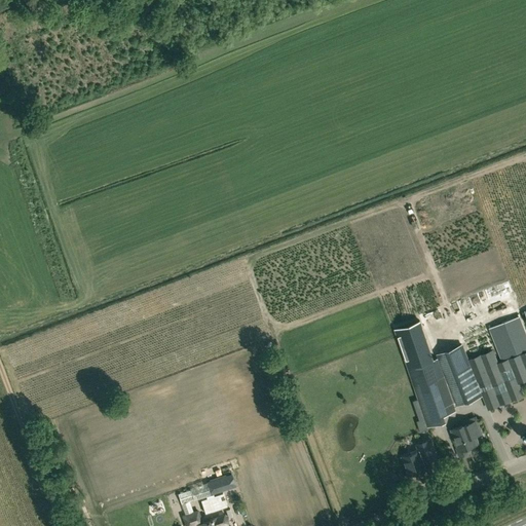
[(488,408),(523,393),(518,381),(525,378),(525,351),(497,363),(492,349),(470,359),(488,408)]
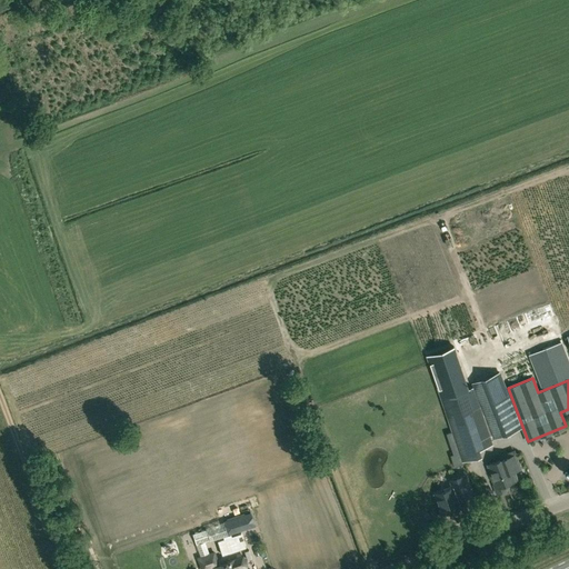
[(460,452),(451,456),(455,467),(463,463),(462,461),(476,457),(473,450),(492,445),(480,406),(473,387),(441,398),(448,416),(460,452)]
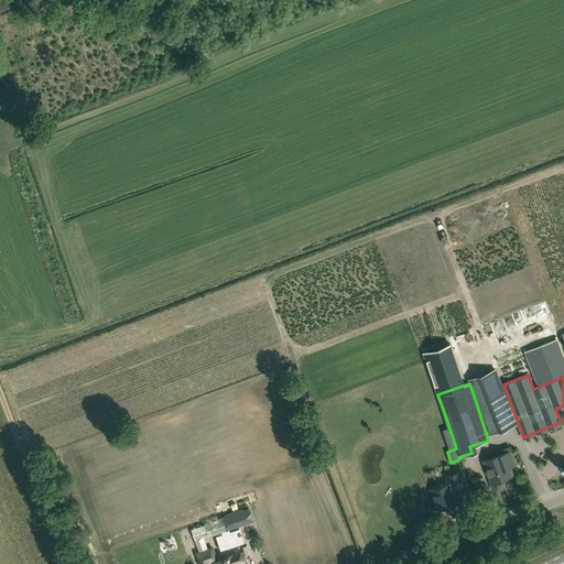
[(492,489),(503,485),(502,479),(511,476),(507,463),(514,461),(510,447),(501,451),(502,453),(484,459),(491,479),(489,480),(492,489)]
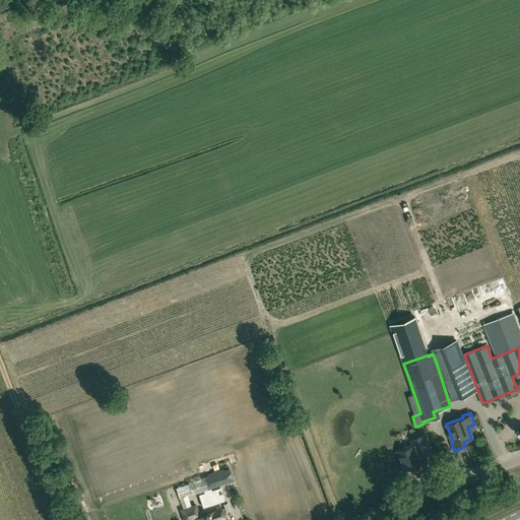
[(416,445),(397,451),(404,469),(423,463),(420,456),(423,455),(425,453),(424,450),(431,447),(426,434),(417,437),(420,444),(416,445)]
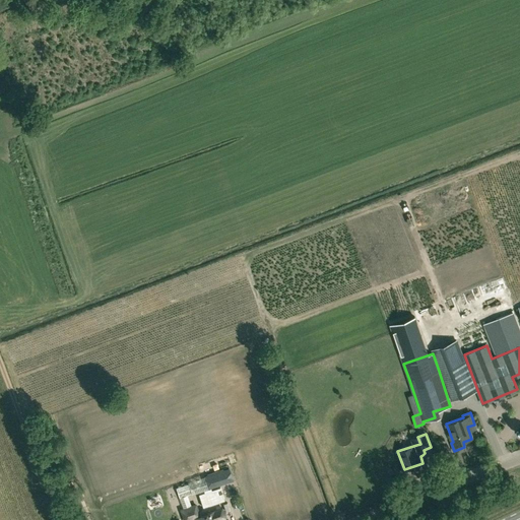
[(230,468),(204,476),(209,488),(234,480),(230,468)]
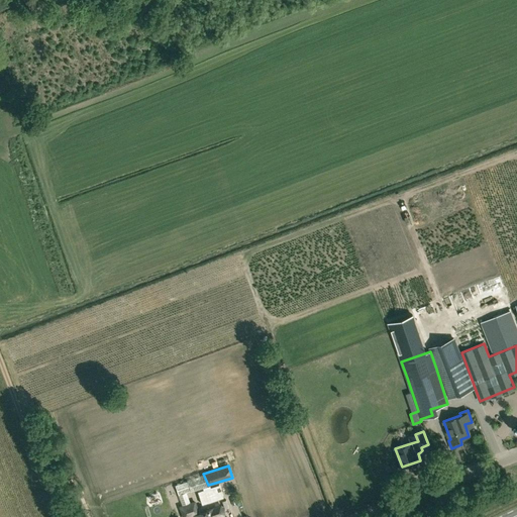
[(187,481),(175,485),(179,494),(191,490),(187,481)]
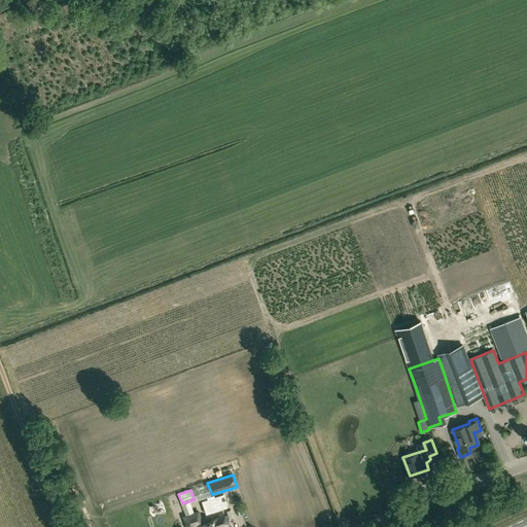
[(224,515),(216,518),(202,523),(198,511),(183,516),(186,526),(190,526),(199,524),(200,526),(219,526),(227,524),(227,523),(227,521),(227,519),(226,518),(225,516),(224,515)]
